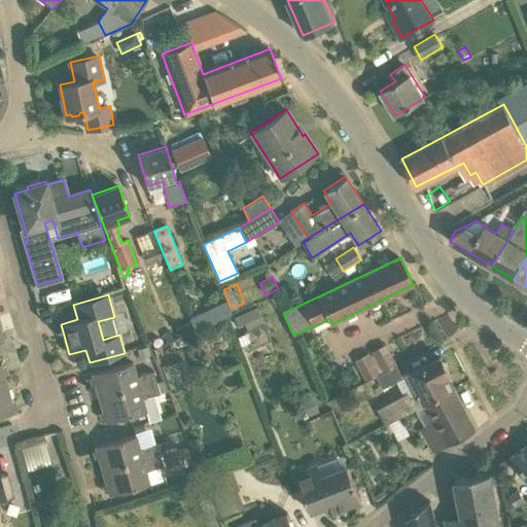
[(278,294),(270,297),(274,307),(281,304),(278,294)]
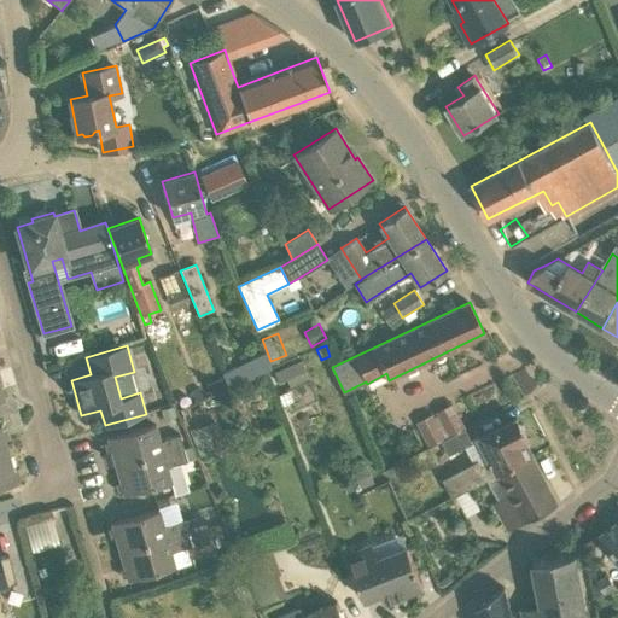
[(223,378),(229,390),(272,369),(269,365),(266,355),(240,367),(223,375),(222,377),(223,378)]
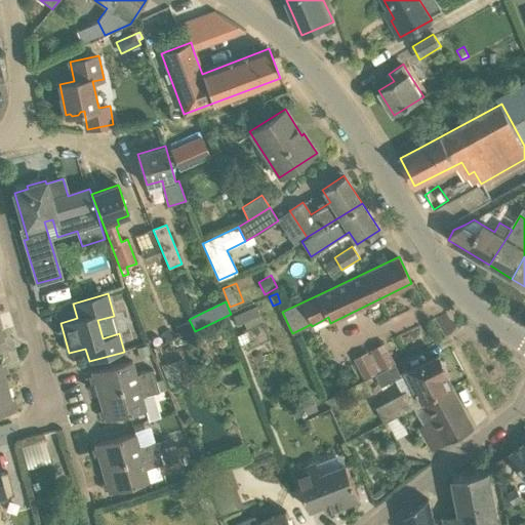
[(264,323),(256,306),(234,316),(238,325),(243,323),(247,331),(264,323)]
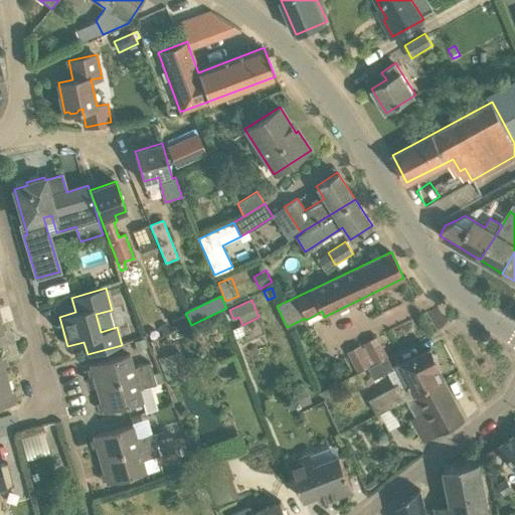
[(240,327),(233,330),(236,337),(243,334),(240,327)]
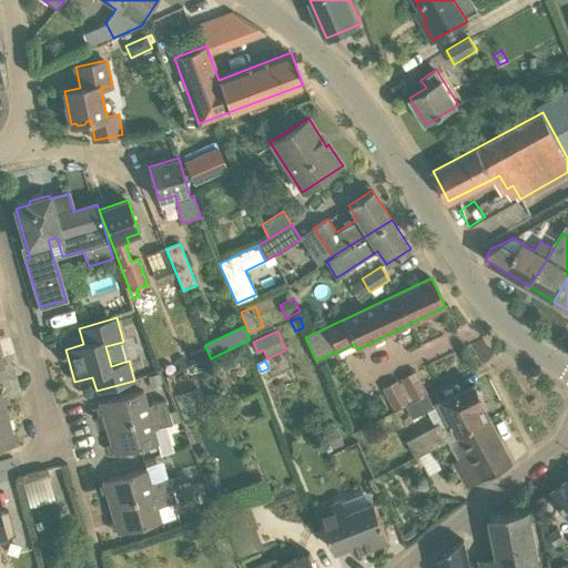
[(150,385),(163,382),(161,373),(148,376),(150,385)]
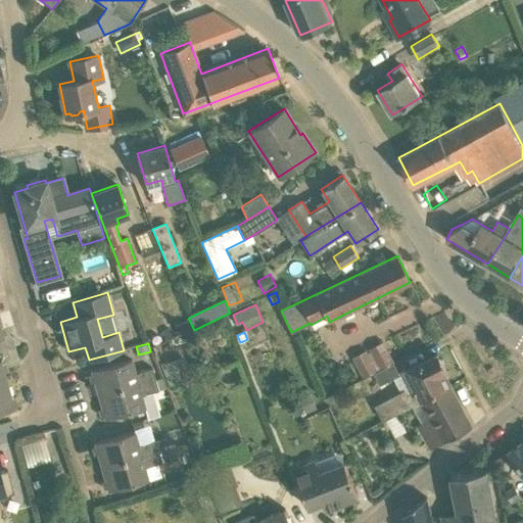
[(408,371),(406,372),(416,391),(408,395),(406,389),(376,405),(383,420),(416,402),(424,398),(448,385),(442,373),(446,370),(437,353),(416,365),(407,370),(408,371)]
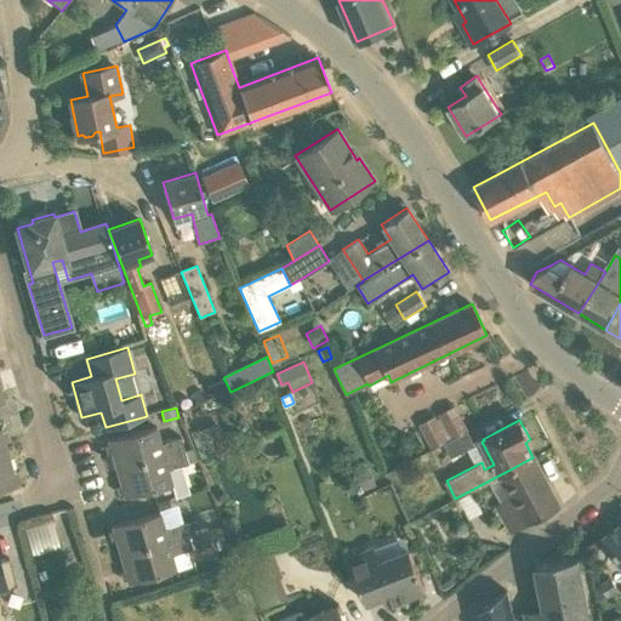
[(218,422),(191,433),(200,460),(228,449),(218,422)]
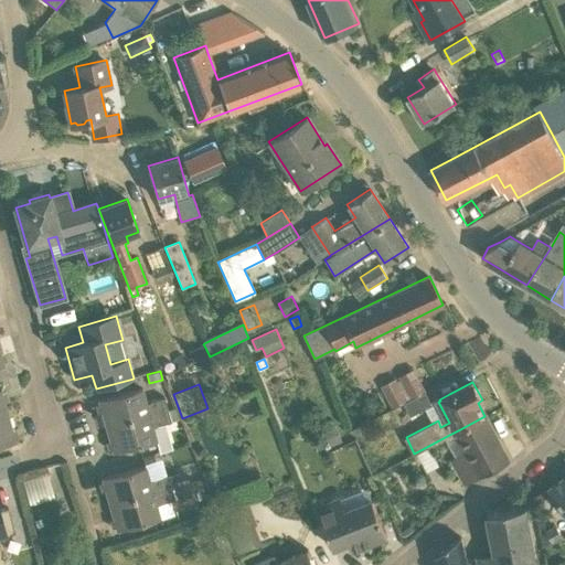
[(168,408),(173,407),(170,397),(147,404),(141,387),(98,400),(106,426),(168,408)]
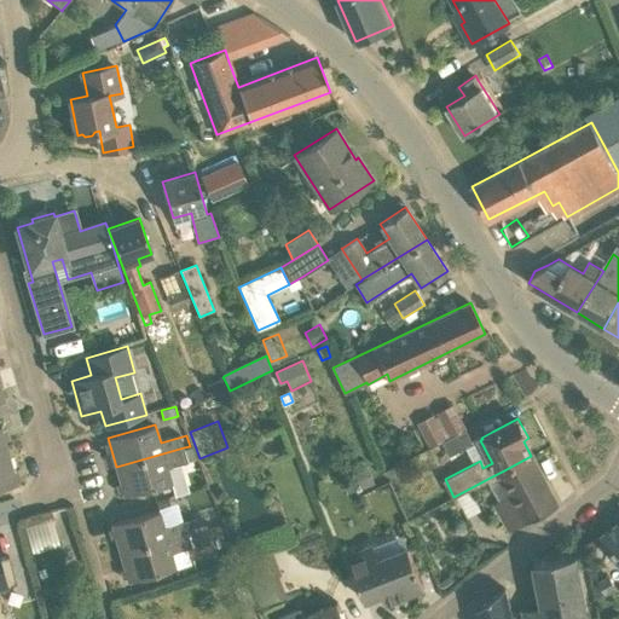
[(468,429),(443,443),(450,456),(475,444),(468,429)]
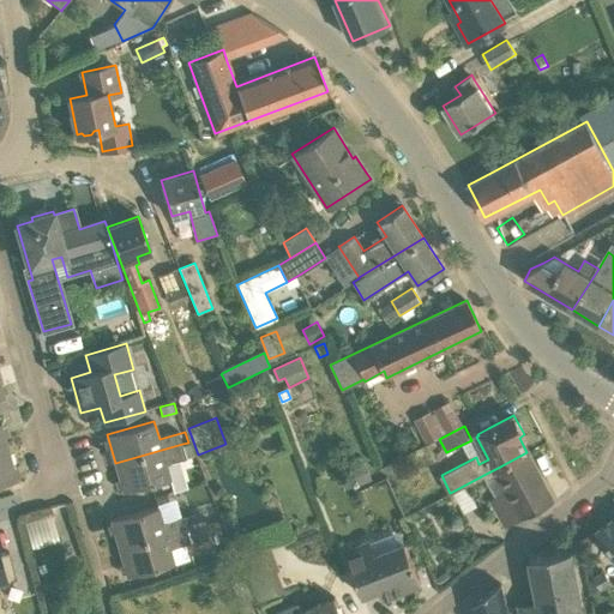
[(188,443),(182,444),(186,457),(194,455),(191,443),(188,443)]
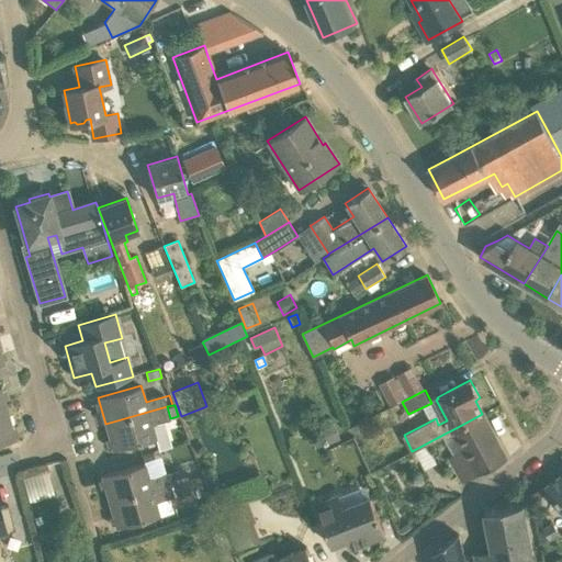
[(171,420),(170,418),(167,406),(105,424),(113,450),(138,444),(156,438),(153,425),(171,420)]
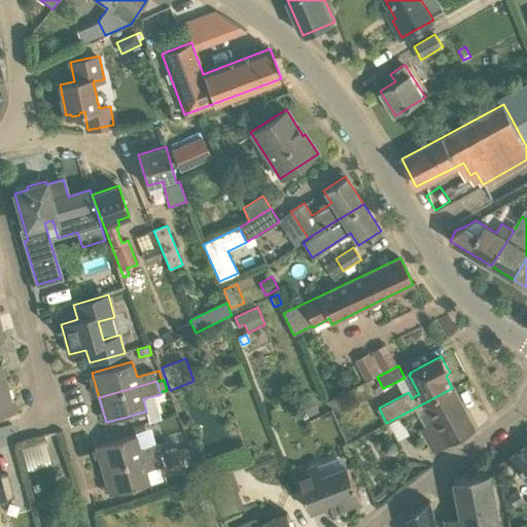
[(452,388),(427,401),(437,422),(423,429),(434,452),(476,431),(455,394),(452,388)]
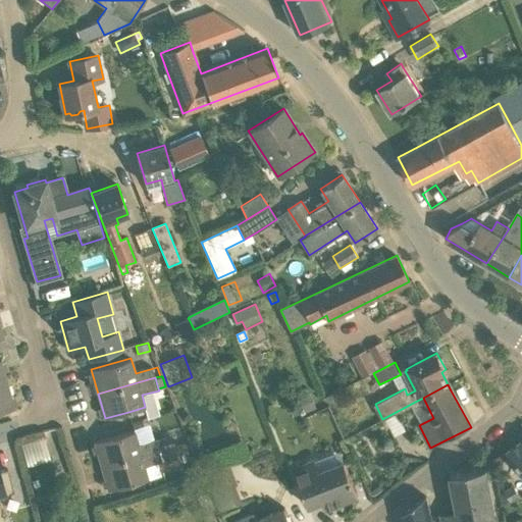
[(0,386),(0,412),(14,408),(8,385),(0,386)]
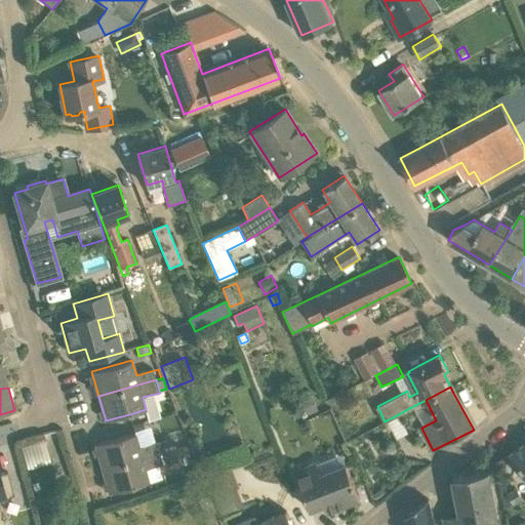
[(312,394),(300,399),(308,415),(319,410),(312,394)]
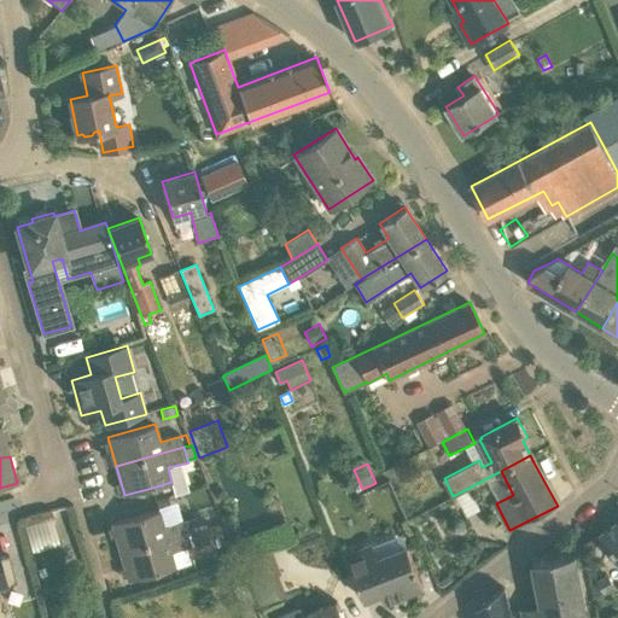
[(343,481),(348,494),(357,489),(351,477),(343,481)]
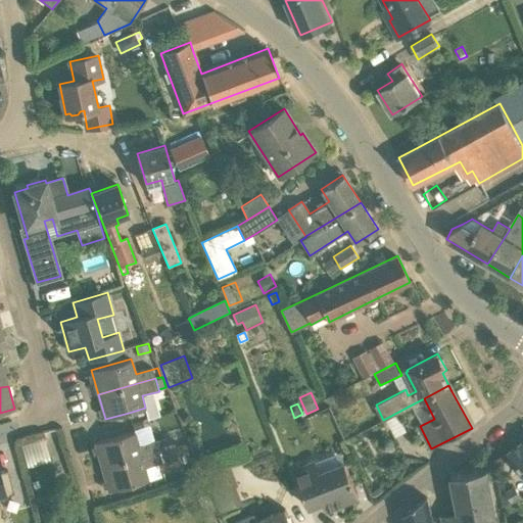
[(101,467),(159,450),(156,440),(139,444),(135,431),(94,442),(101,467)]
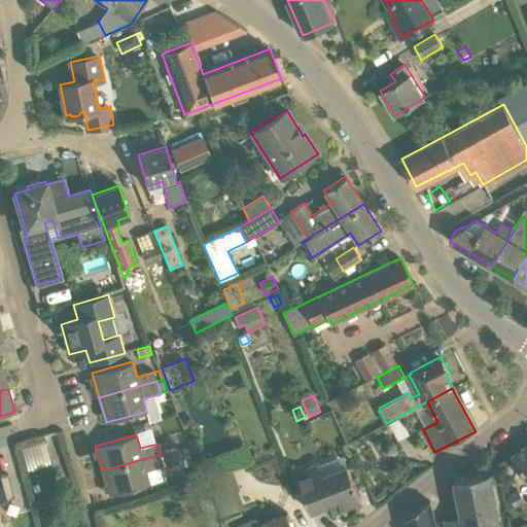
[(22,446),(29,469),(51,462),(44,438),(22,446)]
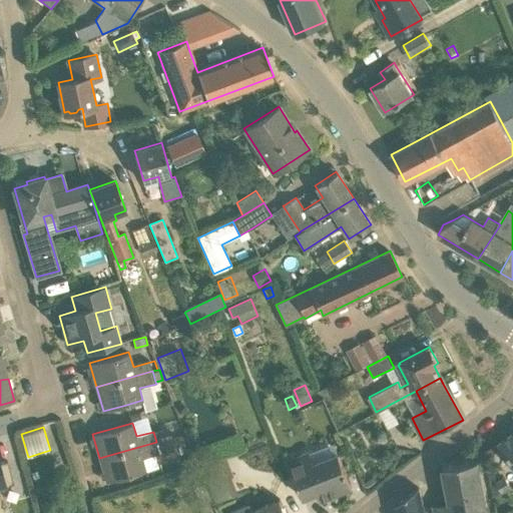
[(169,428),(153,432),(156,442),(171,437),(169,428)]
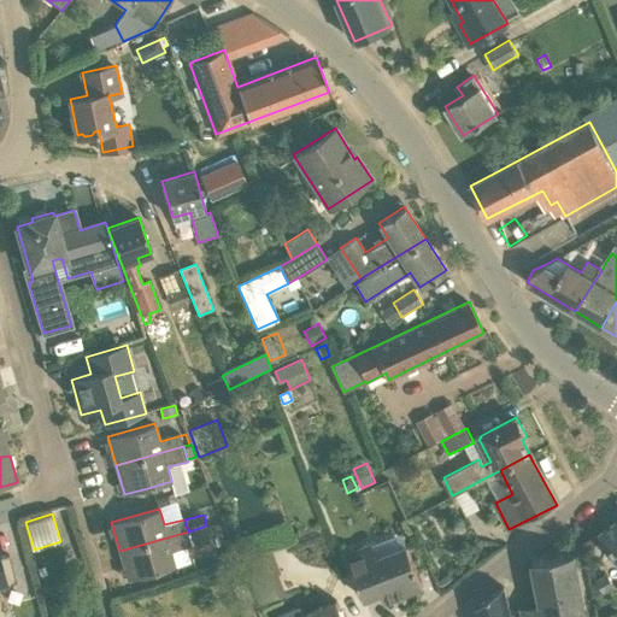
[(616,519),(600,533),(616,556),(616,519)]
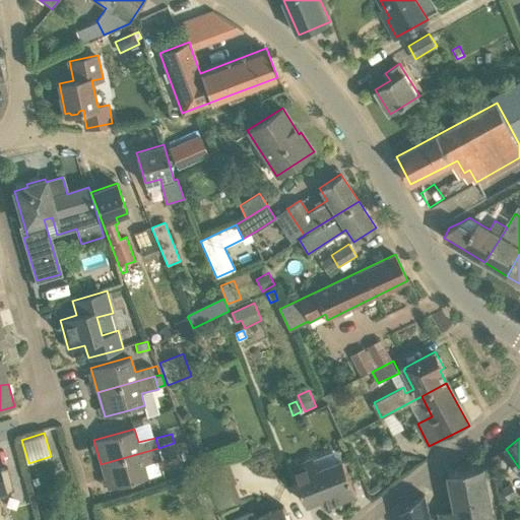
[(173,446),(160,449),(165,462),(177,458),(173,446)]
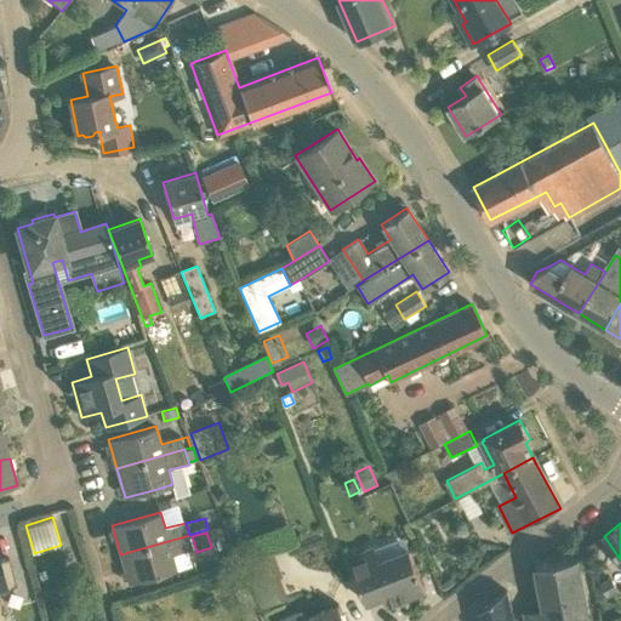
[(172,556),(194,550),(189,535),(120,554),(129,584),(157,575),(177,569),(172,556)]
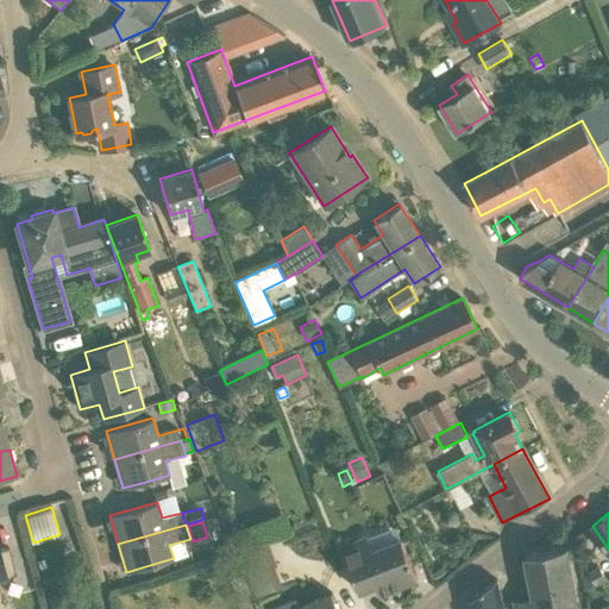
[(402,539),(374,551),(368,538),(343,547),(359,590),(375,584),(380,594),(419,578),(402,539)]
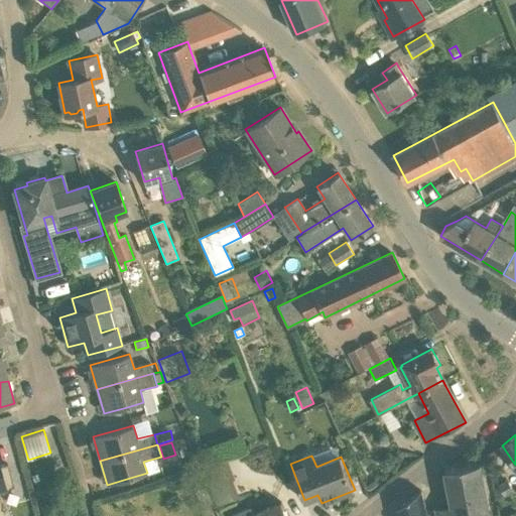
[(0,515),(5,515),(0,496),(0,490),(14,486),(7,463),(0,465),(0,515)]
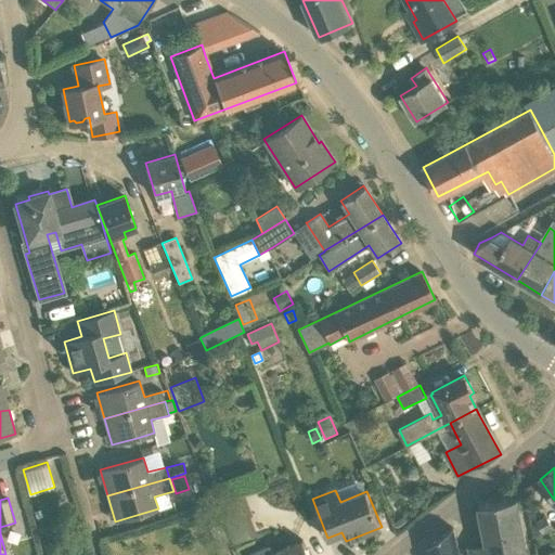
[(527,554),(521,523),(517,498),(479,505),(483,530),(486,544),(468,547),(469,554),(527,554)]
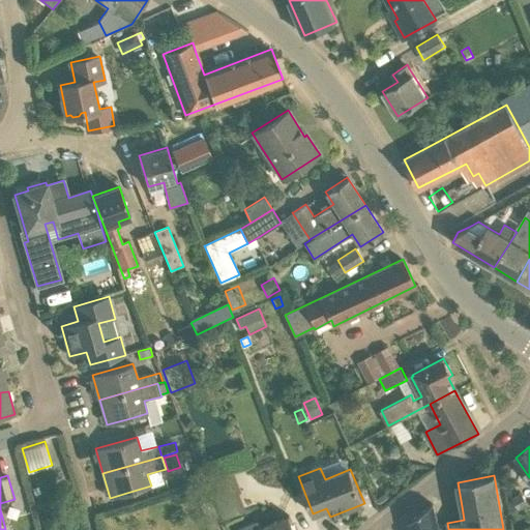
[(228,477),(210,484),(217,502),(235,495),(228,477)]
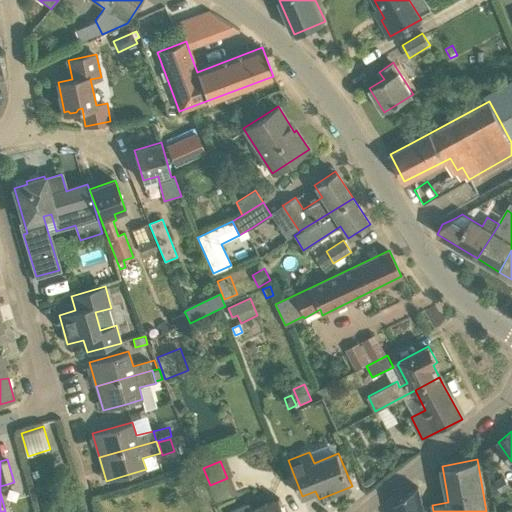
[(40,478),(38,470),(31,472),(33,479),(40,478)]
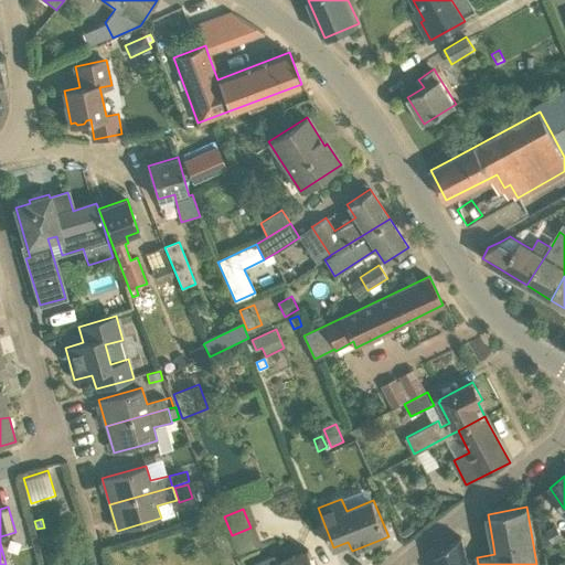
[(556,525),(546,531),(553,544),(564,537),(556,525)]
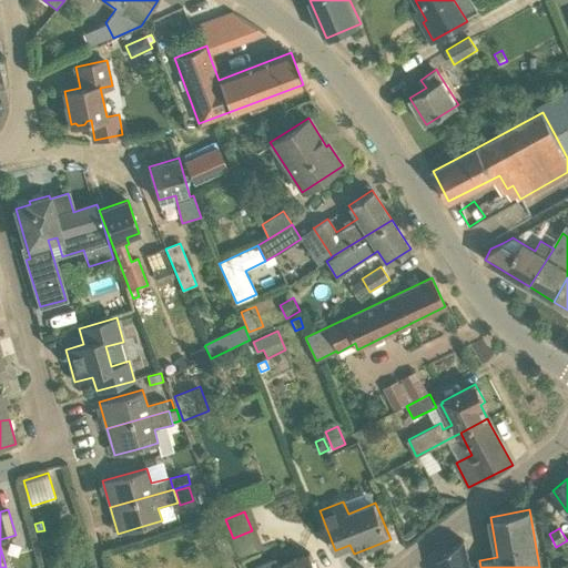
[(224,531),(214,536),(223,558),(234,554),(224,531)]
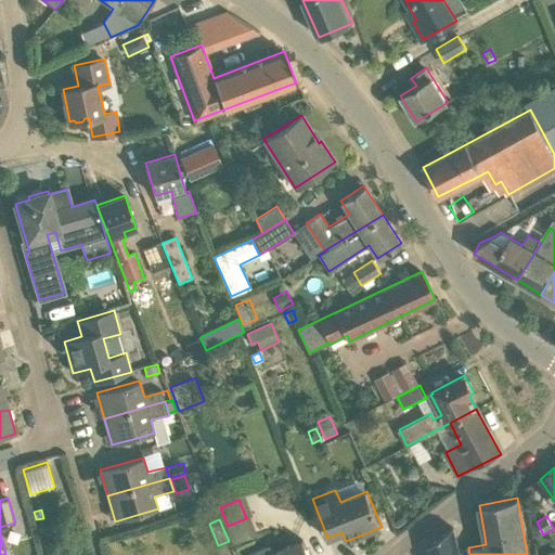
[(459,554),(453,527),(427,546),(428,554),(459,554)]
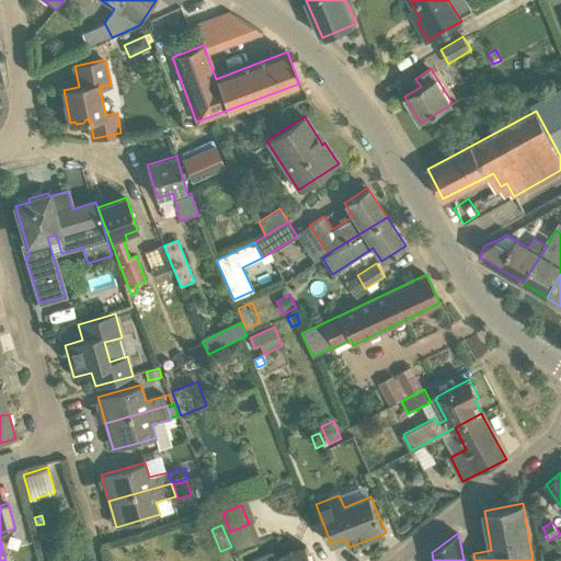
[(313,560),(306,545),(276,558),(273,550),(251,560),(250,560),(313,560)]
